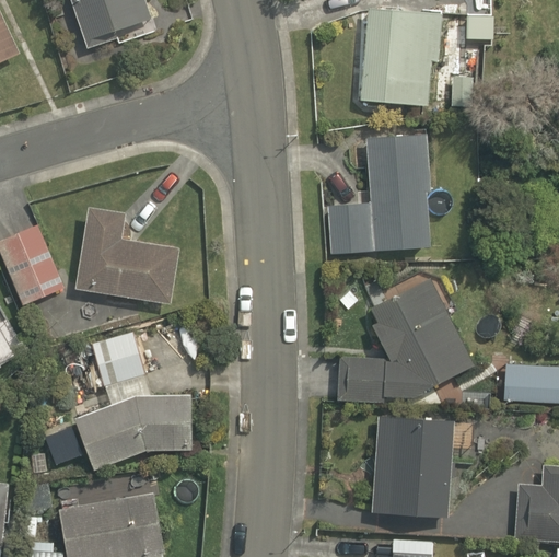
[(0,0),(0,64),(23,54),(0,0)]
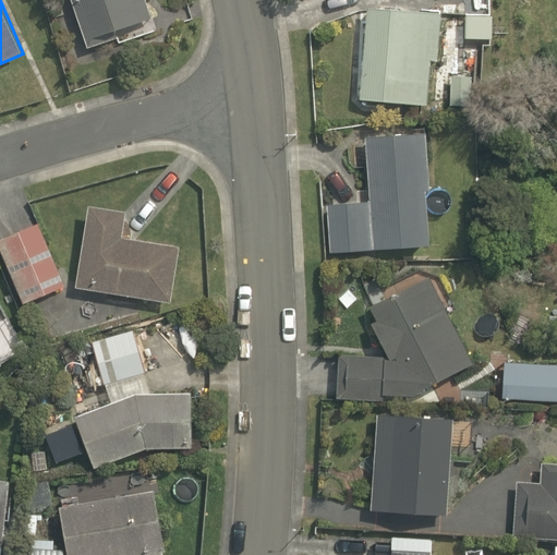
[(147,20),(141,0),(74,0),(86,38),(147,20)]
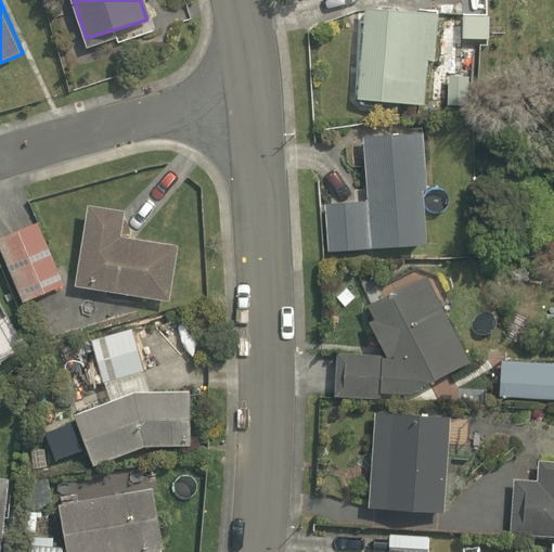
[(364,7),(357,100),(425,105),(428,62),(435,63),(439,13),(364,7)]
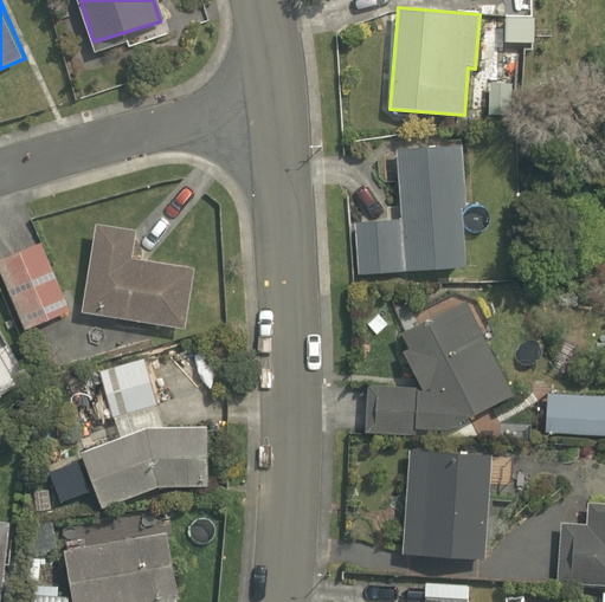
[(354,219),(358,276),(463,269),(455,142),(397,146),(401,217),(354,219)]
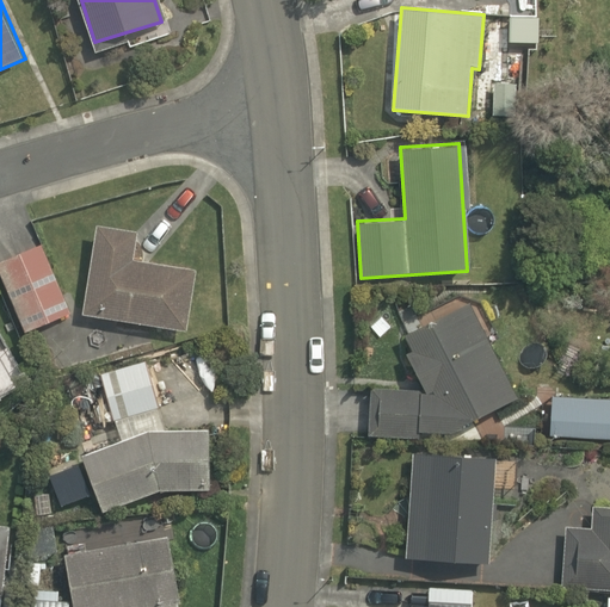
[(139,229),(98,223),(85,317),(186,330),(196,266),(135,258),(139,229)]
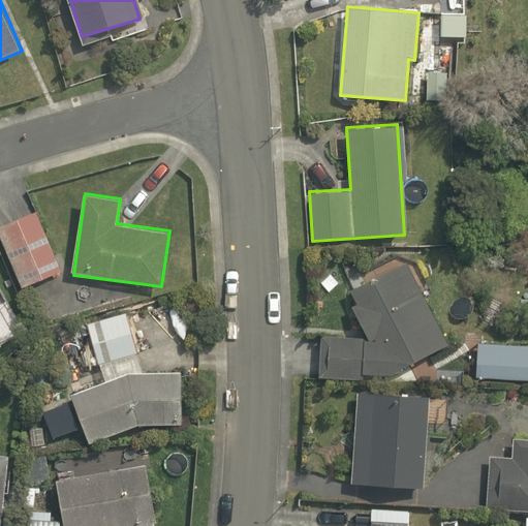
[(38,209),(0,223),(0,236),(21,291),(63,275),(38,209)]
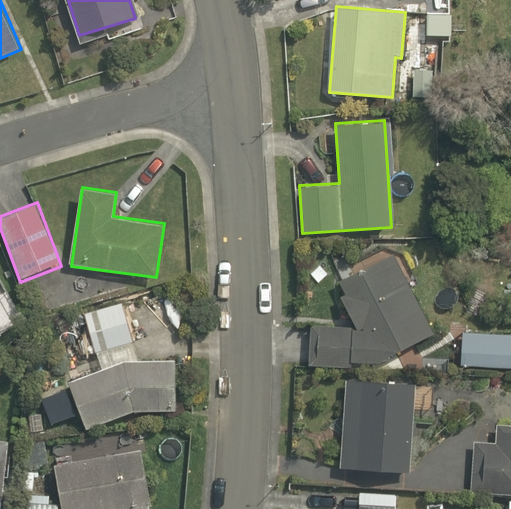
[(427,331),(396,250),(338,282),(352,327),(308,325),(306,363),(381,366),(427,331)]
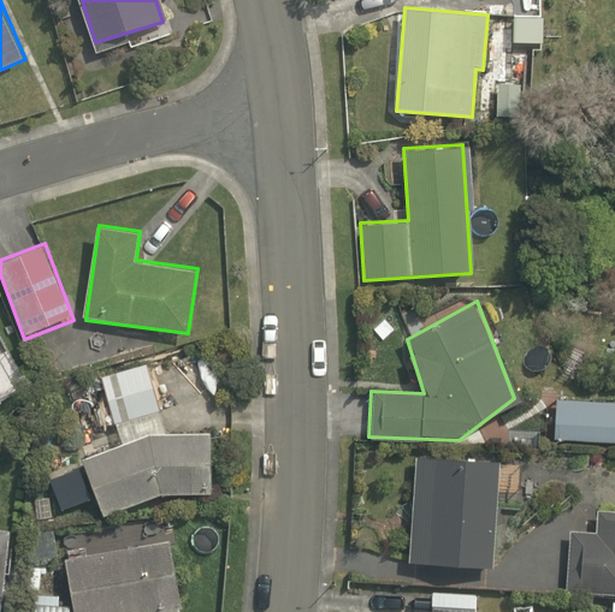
[(105,512),(159,495),(203,491),(207,437),(172,435),(148,362),(69,388),(77,419),(110,408),(120,443),(86,453),(105,512)]
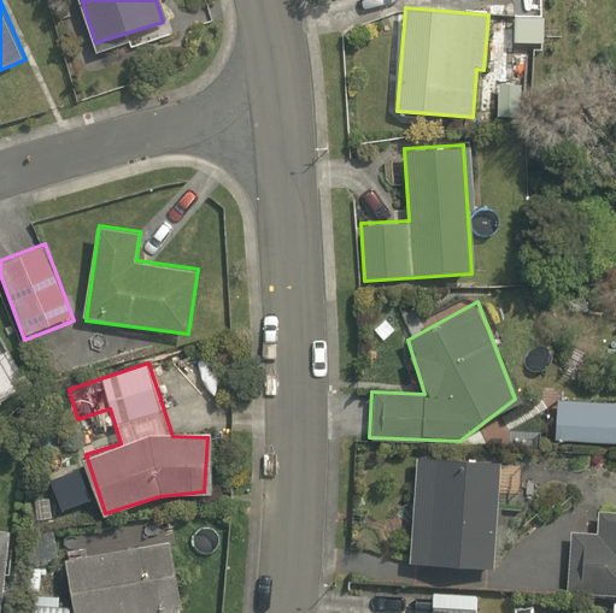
[(615,399),(552,398),(551,441),(615,442),(615,399)]
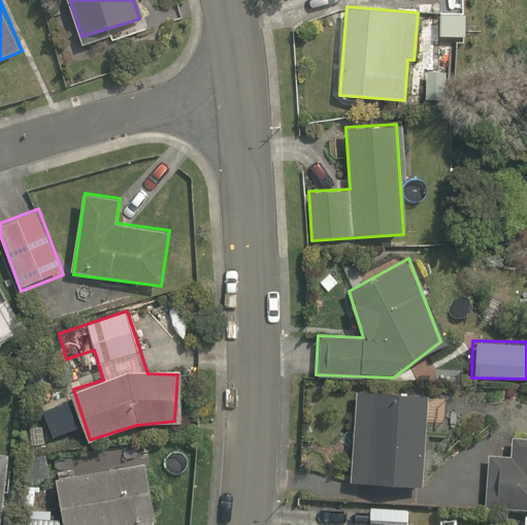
[(427,396),(359,391),(352,483),(420,489),(427,396)]
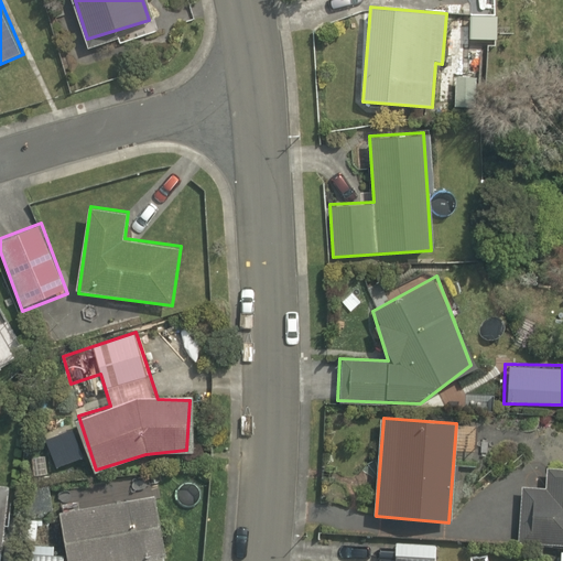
[(549,488),(520,487),(518,546),(562,547),(562,470),(550,470),(549,488)]
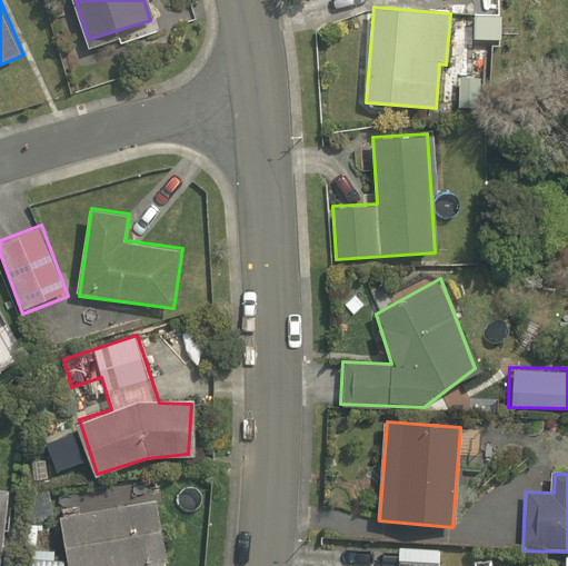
[(165,565),(152,503),(61,522),(69,565),(165,565)]
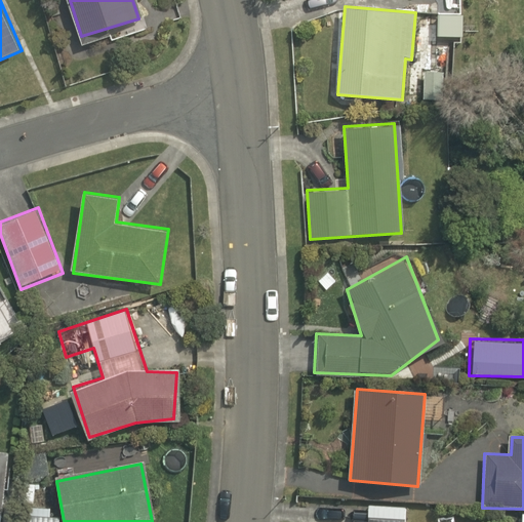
[(24,488),(23,515),(17,514),(16,521),(61,521),(62,518),(53,518),(54,489),(24,488)]
